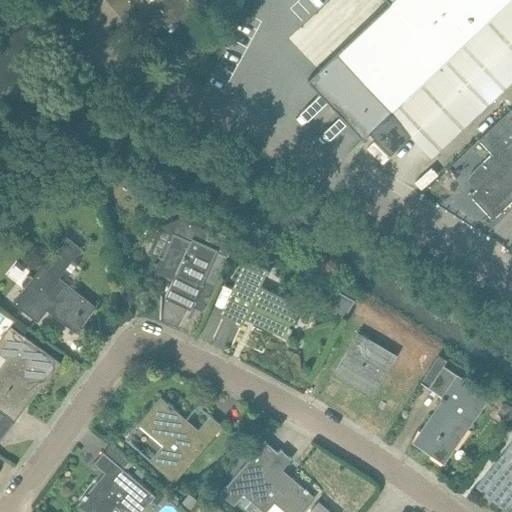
[(388,0),(390,1),(307,80),(333,107),(336,110),(346,121),(356,131),(363,138),(370,132),(406,97),(507,0),(388,0)]
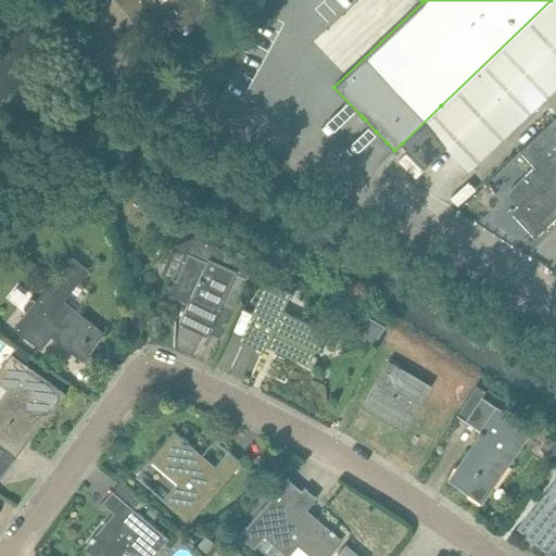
[(555,0),(551,0),(441,105),(402,143),(424,166),(446,146),(469,169),(555,85),(555,0)]
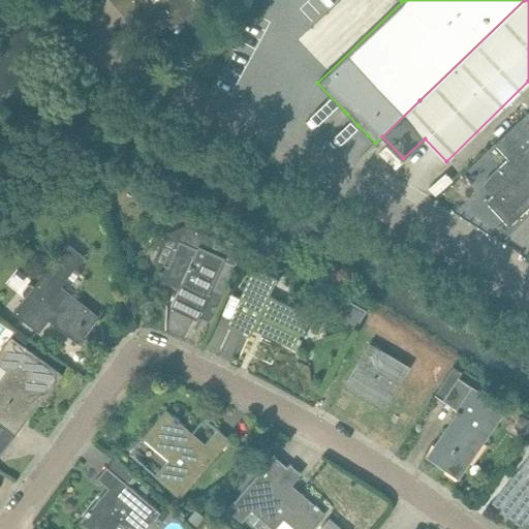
[(485,181),(481,184),(492,194),(486,201),(508,226),(528,206),(528,114),(527,113),(495,143),(496,144),(509,157),(485,181)]
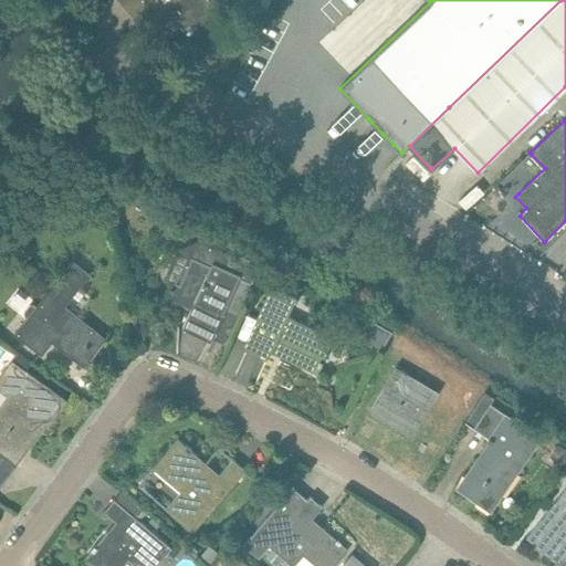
[(199,220),(192,233),(221,245),(227,232),(199,220)]
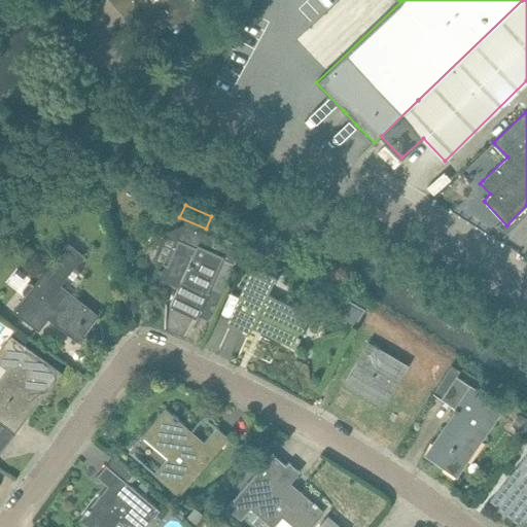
[(211,219),(207,227),(215,231),(219,222),(211,219)]
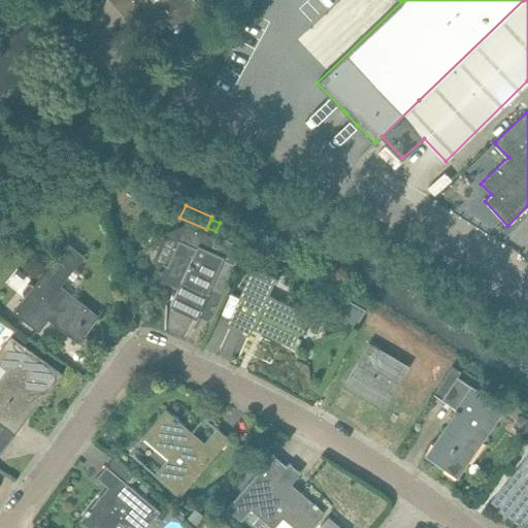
[(164,233),(152,260),(161,264),(155,277),(178,288),(171,305),(198,318),(198,317),(207,294),(209,290),(221,295),(242,246),(222,237),(221,241),(185,226),(173,230),(164,233)]
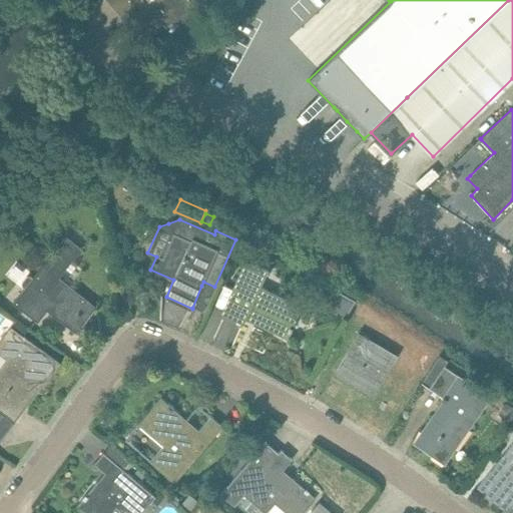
[(25,289),(13,304),(37,323),(47,311),(75,333),(96,307),(71,288),(59,278),(71,263),(81,248),(66,236),(33,279),(30,277),(27,277),(22,283),(22,287),(25,289)]
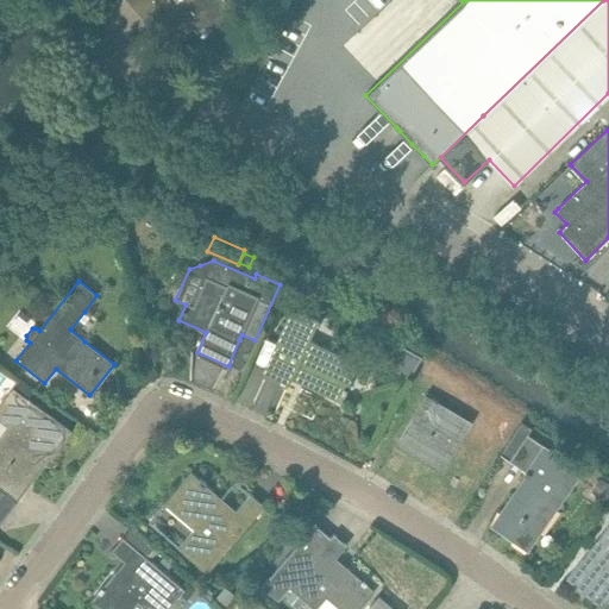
[(320,319),(293,306),(262,371),(289,383),(294,374),(322,387),(320,393),(341,402),(359,364),(309,340),(320,319)]
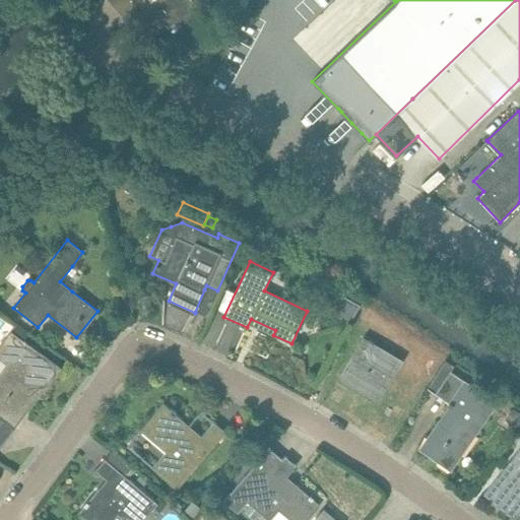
[(342,296),(336,305),(340,318),(349,323),(360,306),(342,296)]
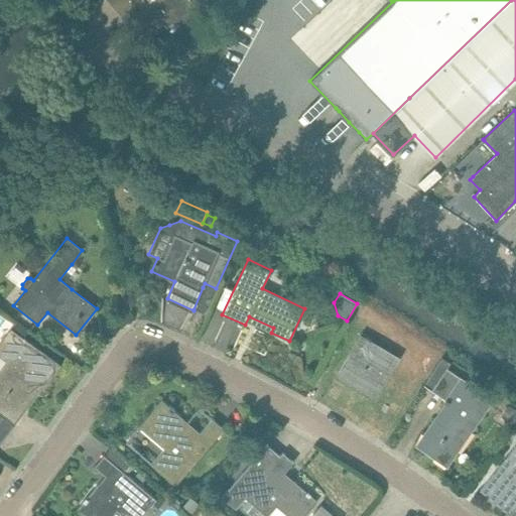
[(0,443),(27,406),(22,402),(36,383),(44,389),(61,366),(23,339),(29,331),(16,320),(0,343),(0,356),(7,362),(0,370),(0,443)]
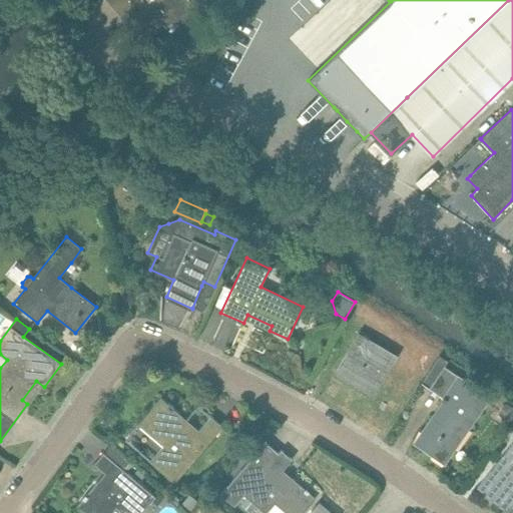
[(359,334),(334,376),(372,398),(397,356),(359,334)]
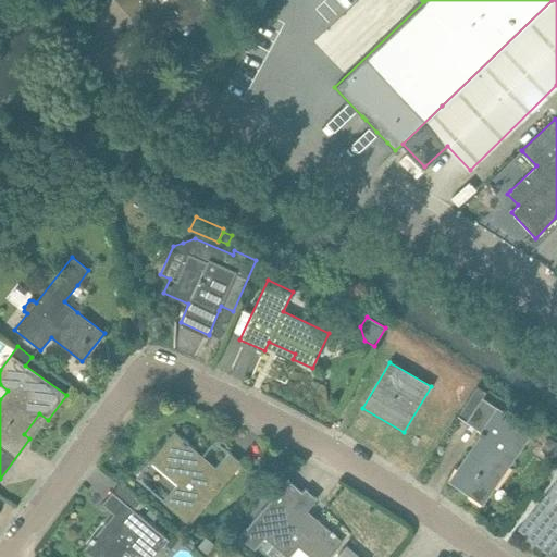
[(478,385),(459,416),(481,431),(479,433),(483,436),(478,444),(481,446),(474,455),(471,454),(460,469),(458,468),(452,482),(482,504),(494,487),(486,483),(502,461),(508,466),(532,432),(497,407),(496,408),(483,398),(487,392),(478,385)]
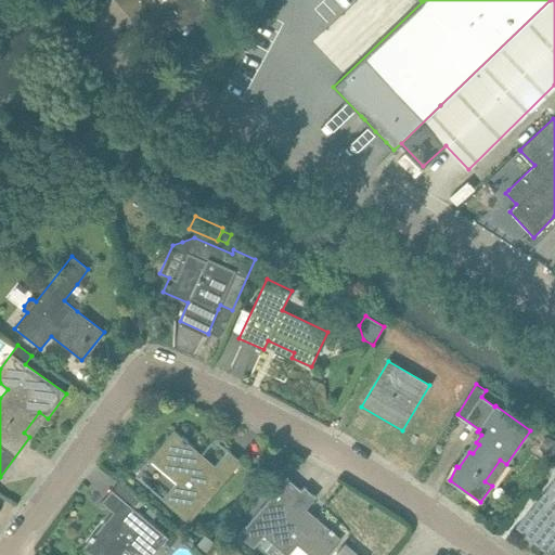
[(175,430),(150,460),(177,482),(163,499),(189,521),(241,462),(229,451),(213,469),(199,457),(202,454),(188,442),(188,441),(182,437),(175,430)]
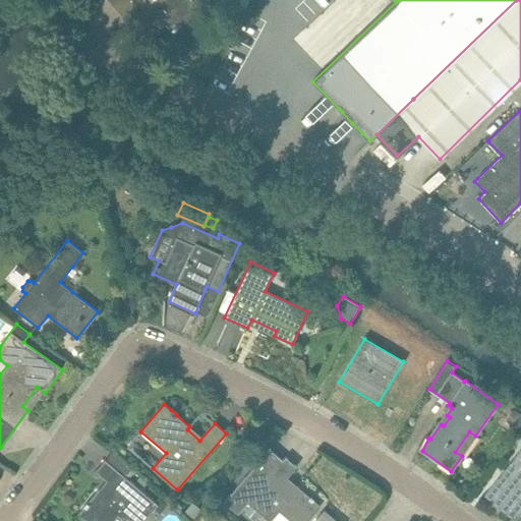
[(520,413),(514,409),(506,420),(518,428),(520,424),(520,413)]
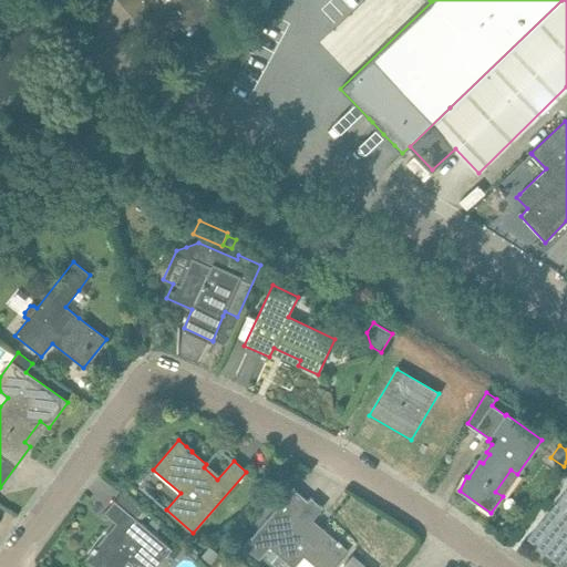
[(292,488),(244,546),(259,559),(269,548),(271,549),(281,558),(291,566),(294,566),(303,556),(316,566),(334,566),(349,550),(348,549),(348,550),(341,544),(342,543),(338,539),(337,540),(323,529),(321,533),(310,523),(322,508),(310,497),(308,501),(292,488)]
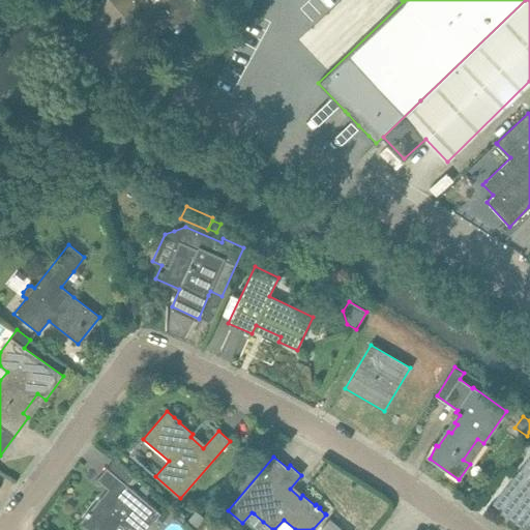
[(529,529),(529,457),(493,504),(524,529),(529,529)]
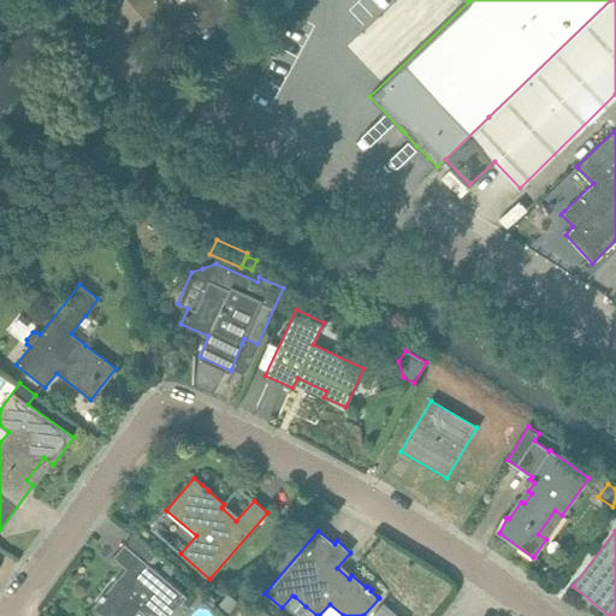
[(184,593),(178,588),(124,544),(113,557),(129,570),(119,582),(116,580),(104,594),(102,593),(99,598),(100,599),(93,606),(104,615),(135,615),(143,604),(158,615),(170,615),(183,600),(190,606),(199,597),(188,588),(184,593)]
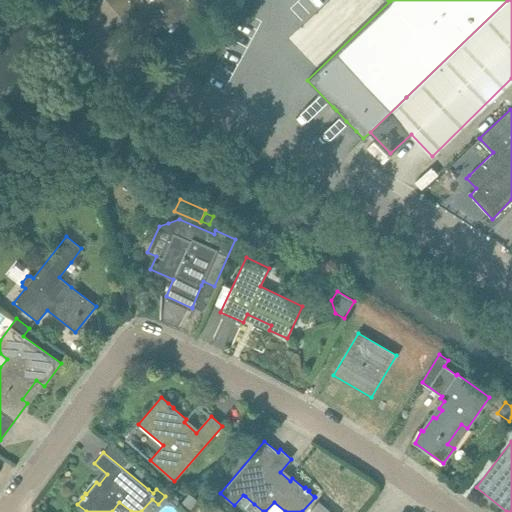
[(245,496),(240,502),(249,510),(254,504),(245,496)]
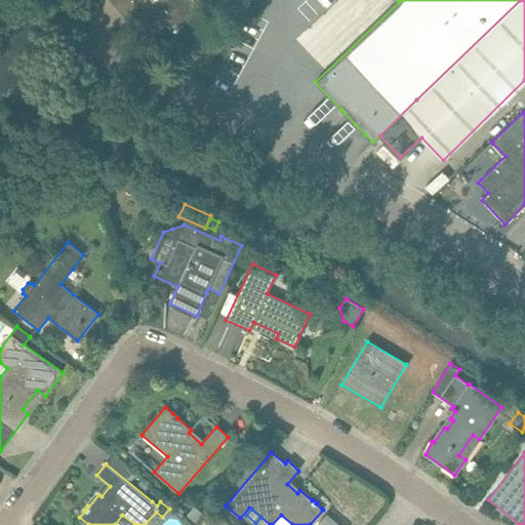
[(318,523),(320,524),(332,524),(336,522),(326,514),(318,523)]
